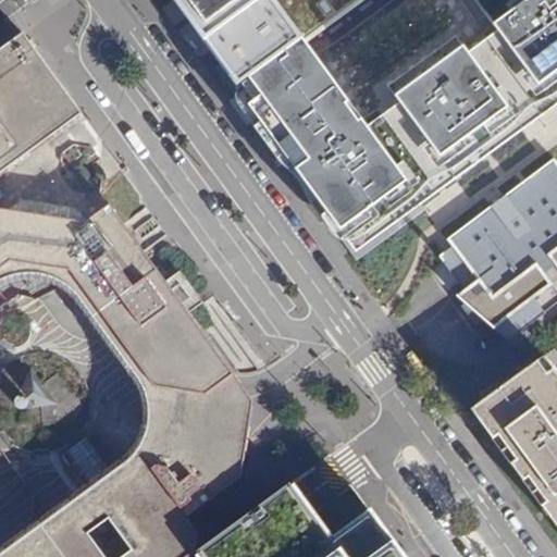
[(354,250),(556,100),(556,0),(170,0),(265,130),(280,149),(354,250)]
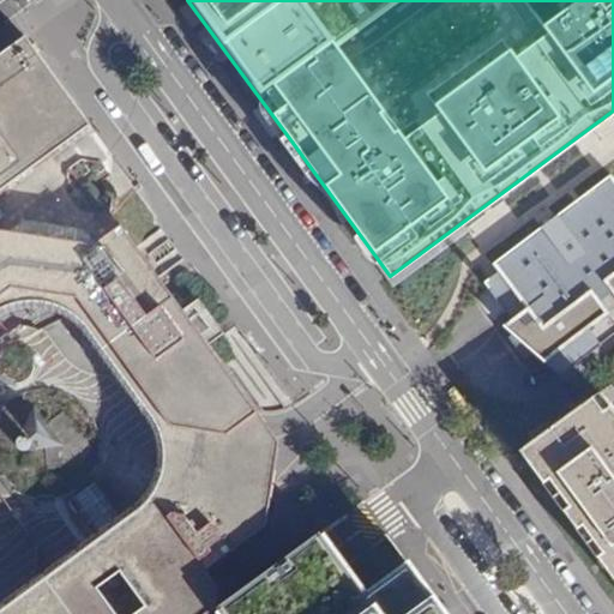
[(34,34),(25,40),(92,130),(98,124),(34,34)]
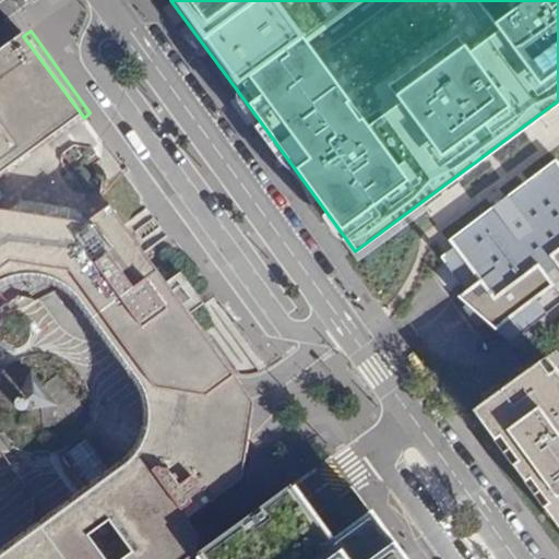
[(84,118),(23,36),(0,51),(0,104),(1,104),(33,110),(55,139),(45,147),(88,207),(90,207),(105,197),(60,135),(84,118)]
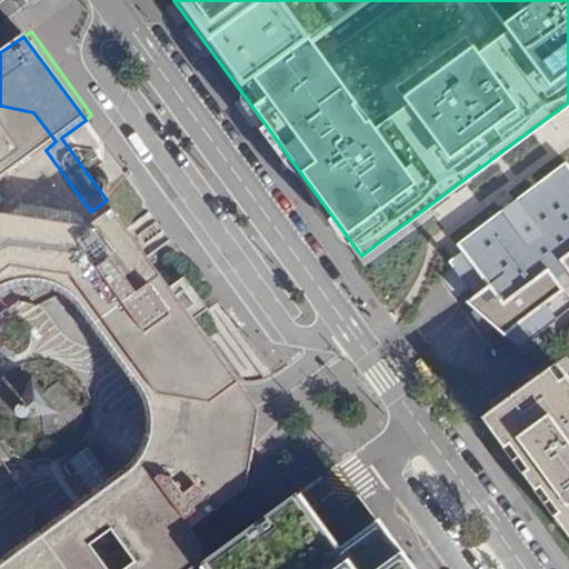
[(0,278),(12,270),(91,211),(90,211),(46,150),(56,141),(33,112),(1,106),(0,106),(0,278)]
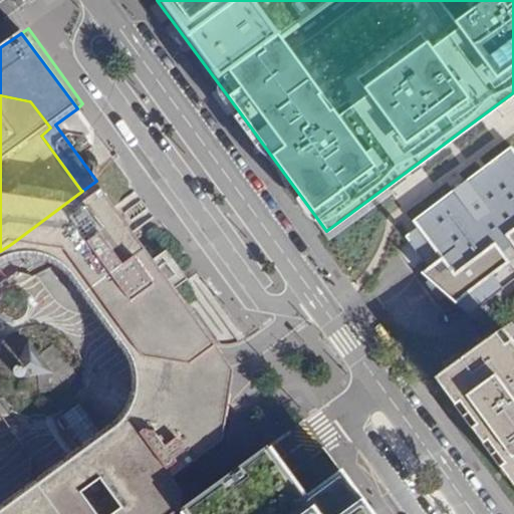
[(513,149),(512,147),(416,220),(420,224),(446,258),(431,270),(425,274),(430,281),(428,283),(440,299),(446,294),(456,307),(513,263),(505,252),(513,247),(513,248),(513,149)]
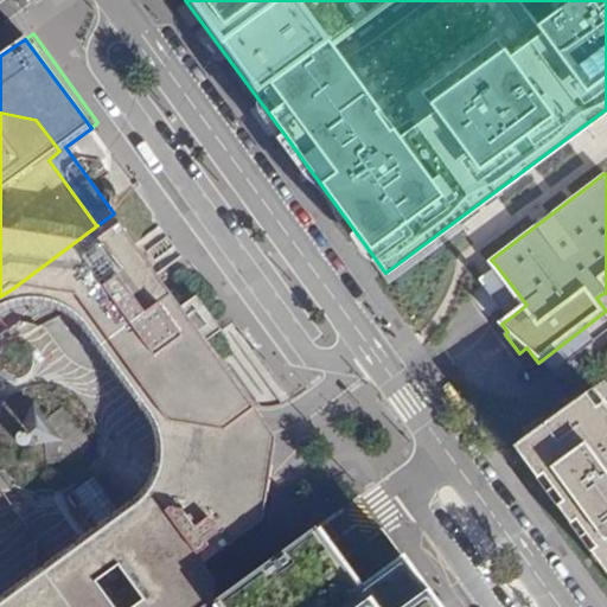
[(496,264),(478,278),(481,282),(509,319),(526,305),(496,264)]
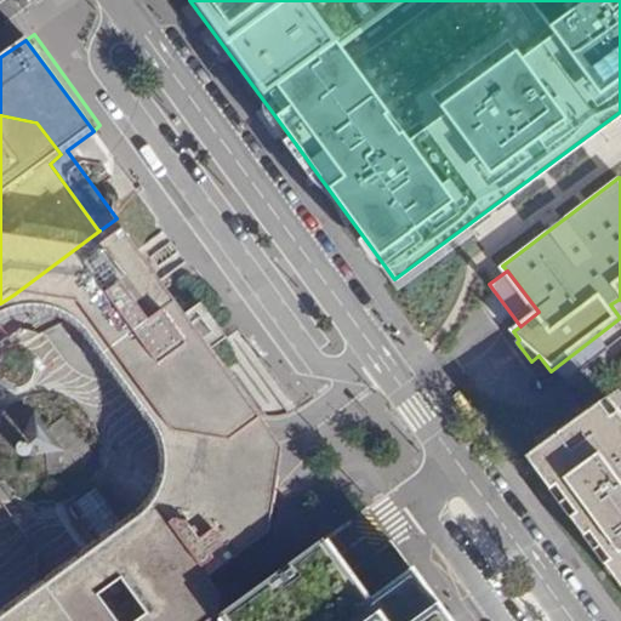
[(620,415),(608,397),(524,457),(620,587),(620,415)]
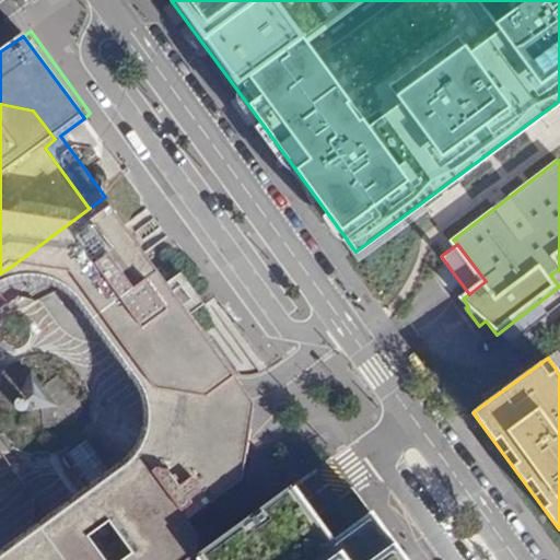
[(30,372),(20,392),(34,411),(56,407),(30,372)]
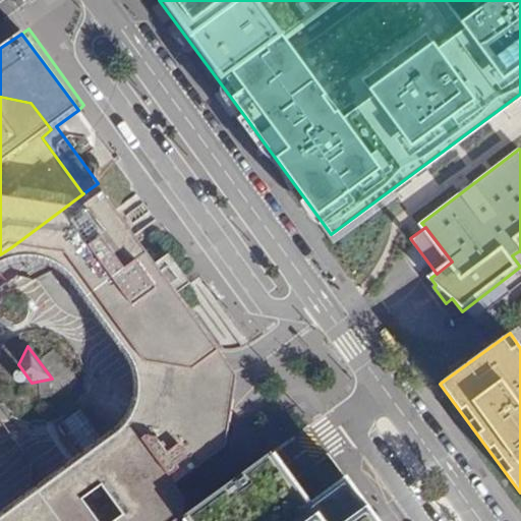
[(369,520),(323,456),(232,520),(369,520)]
